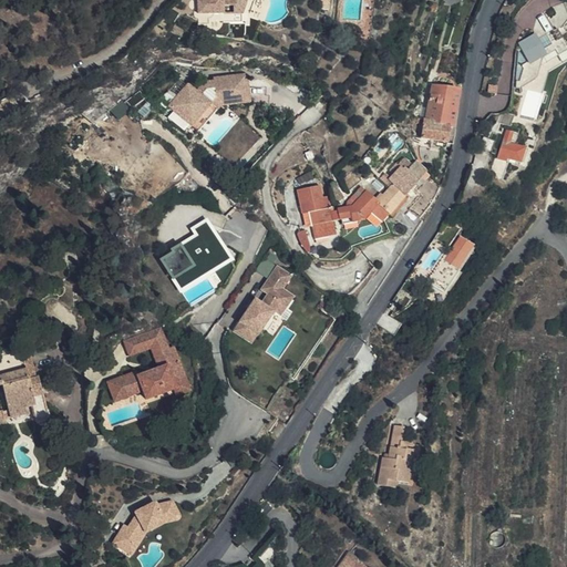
[(235,0),(232,2),(229,0),(218,0),(219,0),(205,6),(208,22),(224,19),(240,17),(253,14),(256,0),(235,0)]
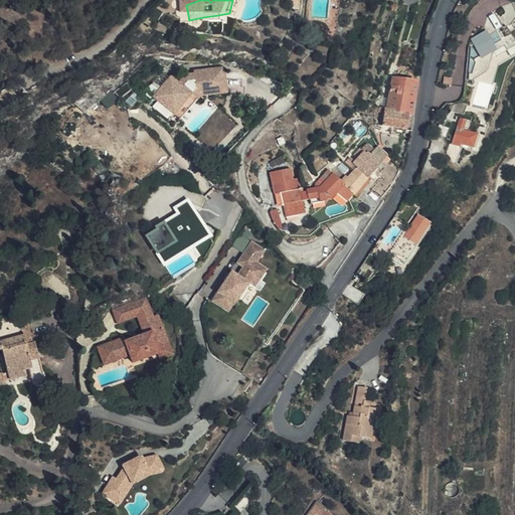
[(300,0),(291,0),(291,9),(300,9),(300,0)]
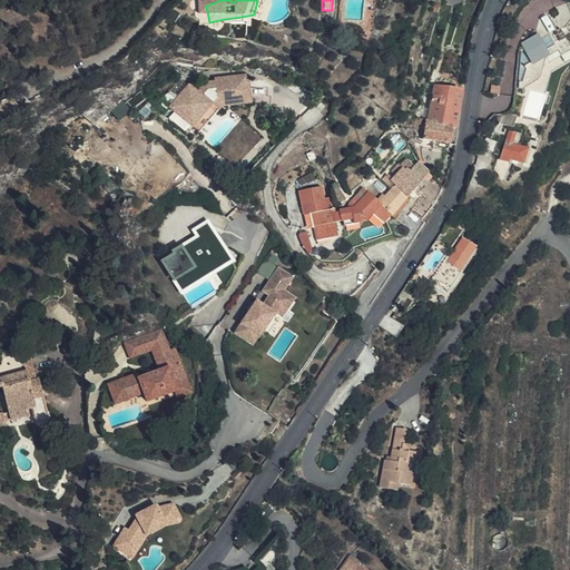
[(366,0),(361,49),(370,50),(375,0),(366,0)]
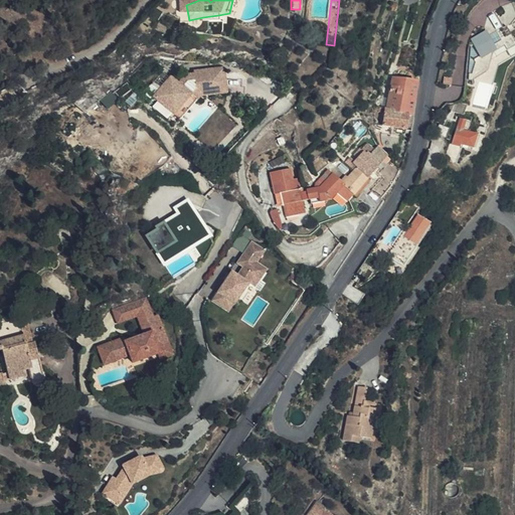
[(231,24),(229,13),(218,15),(219,26),(231,24)]
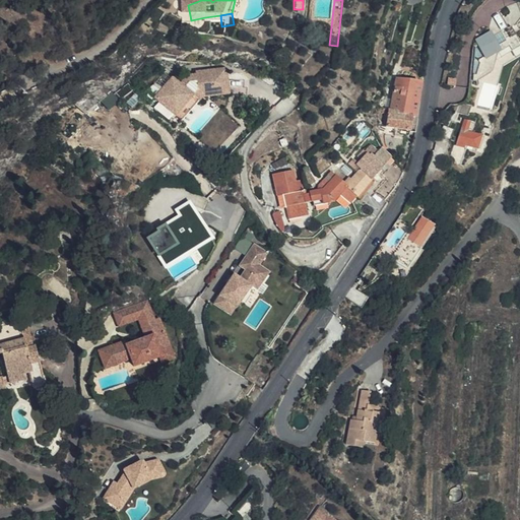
[(205,18),(205,17),(191,20),(193,30),(202,28),(201,23),(202,23),(203,23),(203,22),(204,22),(205,21),(205,20),(205,19),(205,18)]
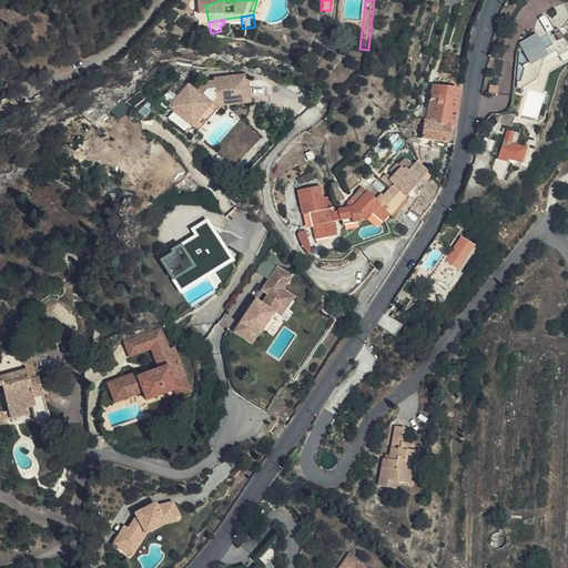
[(175,23),(169,30),(178,38),(184,31),(175,23)]
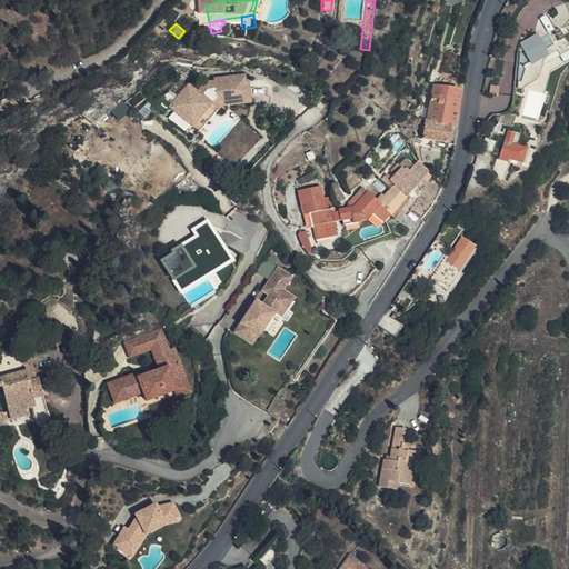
[(520,42),(533,65),(550,55),(538,32),(520,42)]
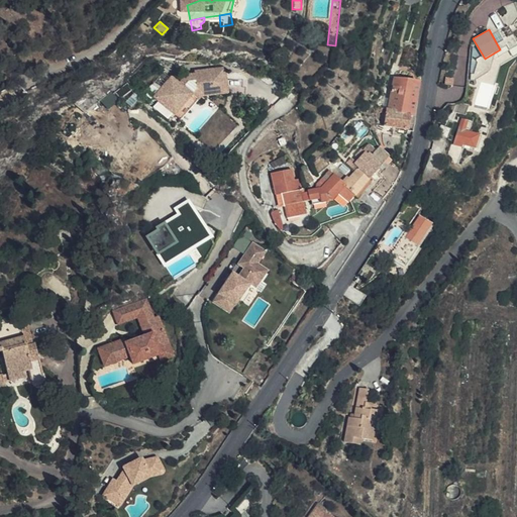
[(497,41),(504,37),(500,30),(493,34),(497,41)]
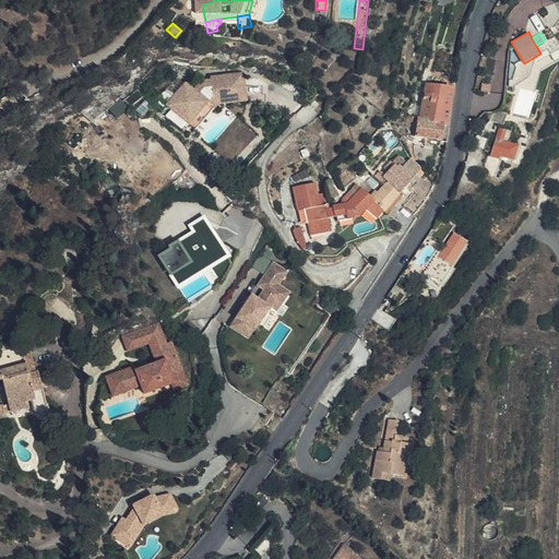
[(187,84),(189,81),(173,68),(170,71),(187,84)]
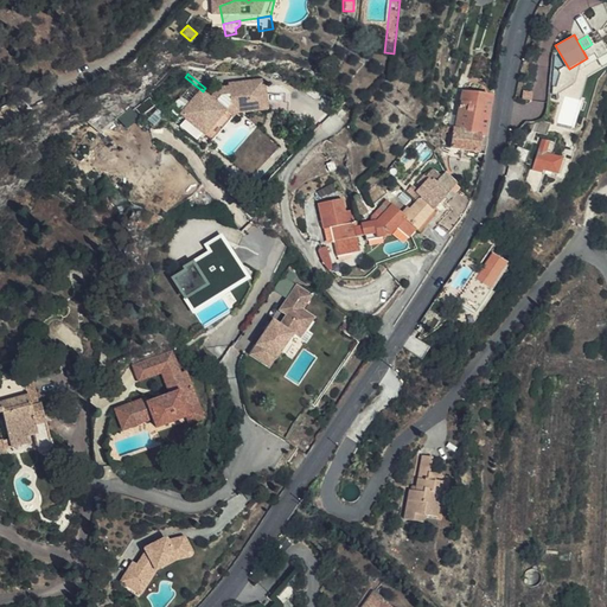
[(210,133),(230,108),(221,100),(225,94),(235,93),(235,101),(251,100),(249,80),(234,81),(234,84),(223,85),(221,89),(215,96),(208,90),(205,88),(203,91),(185,77),(164,103),(181,117),(185,113),(210,133)]
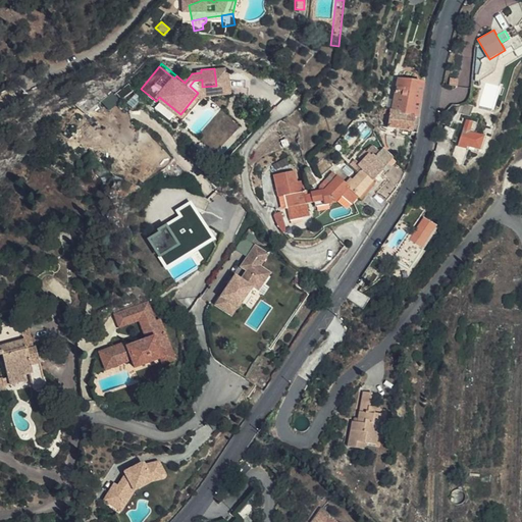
[(214,68),(216,86),(232,84),(231,67),(214,68)]
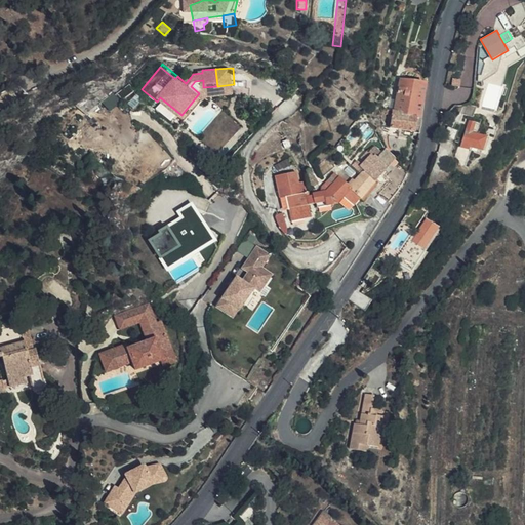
[(420,118),(426,84),(401,79),(395,114),(392,113),(390,127),(413,131),(416,117),(420,118)]
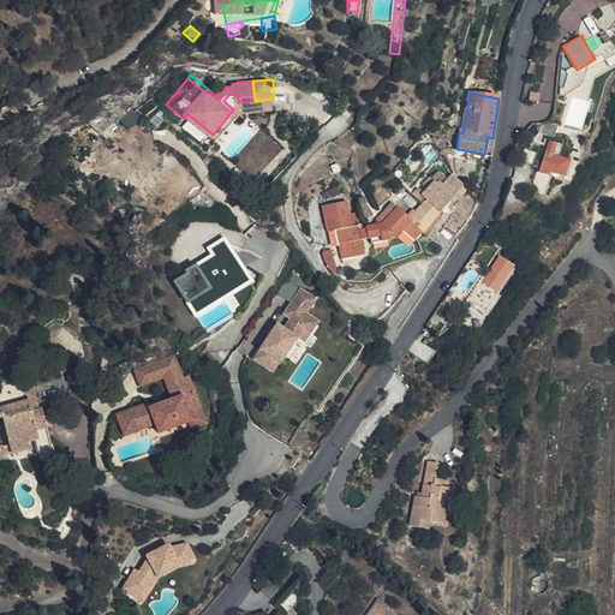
[(542,109),(545,95),(538,94),(535,108),(542,109)]
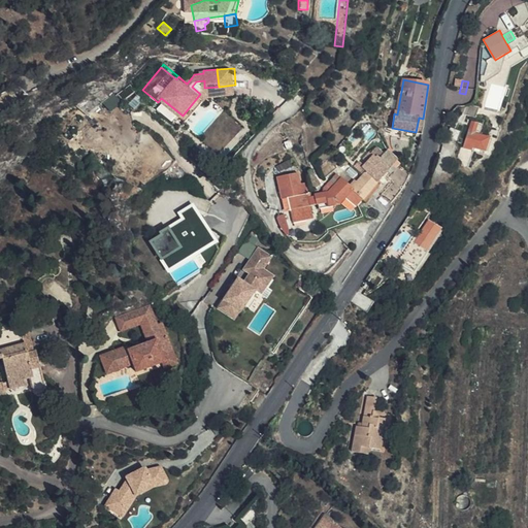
[(204,88),(200,94),(183,116),(188,120),(207,95),(235,92),(235,85),(219,87),(204,88)]
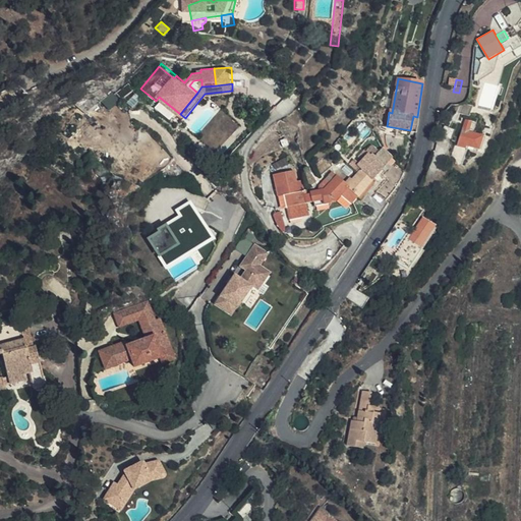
[(480,151),(485,137),(475,133),(478,124),(467,120),(465,124),(464,124),(463,127),(464,127),(458,146),(466,149),(467,146),(480,151)]
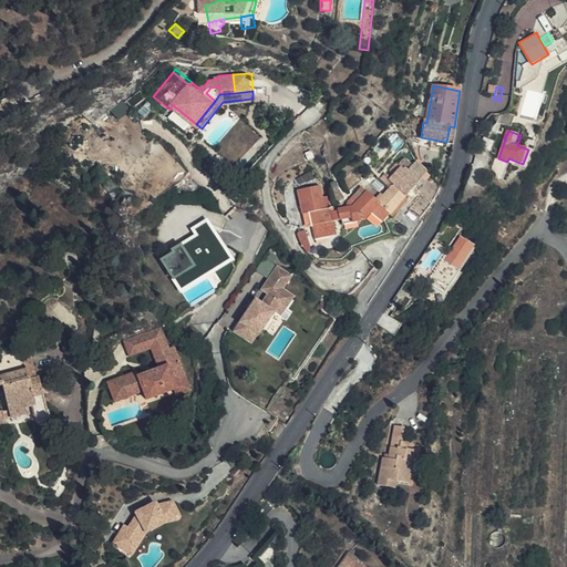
[(491,148),(493,142),(484,138),(482,146),(491,148)]
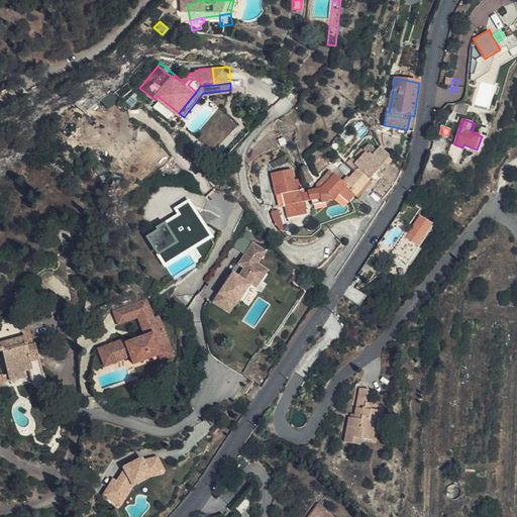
[(371,178),(377,171),(367,161),(376,151),(369,144),(363,150),(363,149),(357,154),(360,158),(354,163),(359,168),(371,178)]
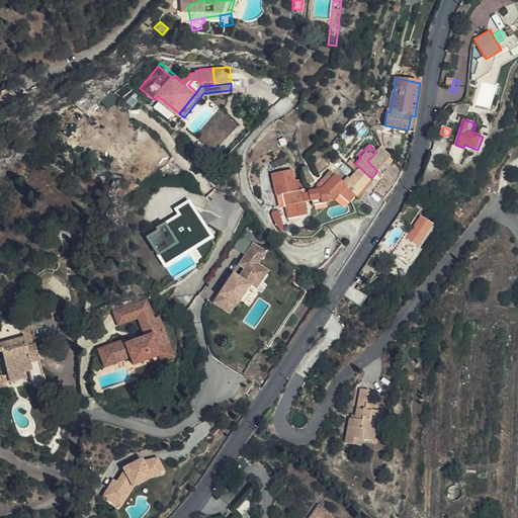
[(367,161),(377,171),(383,163),(390,156),(380,148),(376,152),(367,161)]
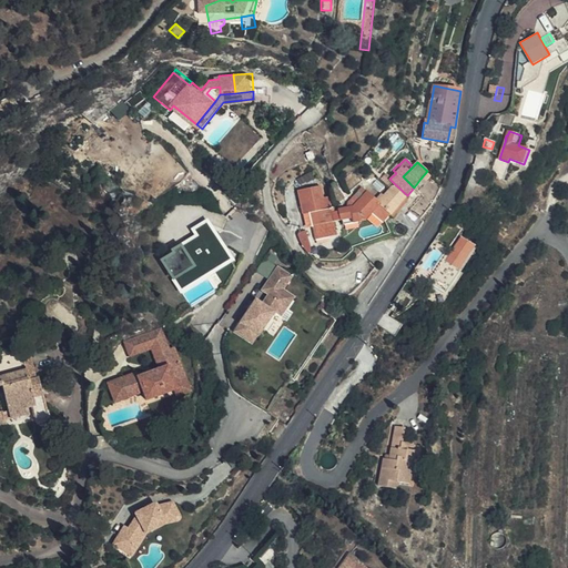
[(424,182),(430,174),(427,171),(421,179),(424,182)]
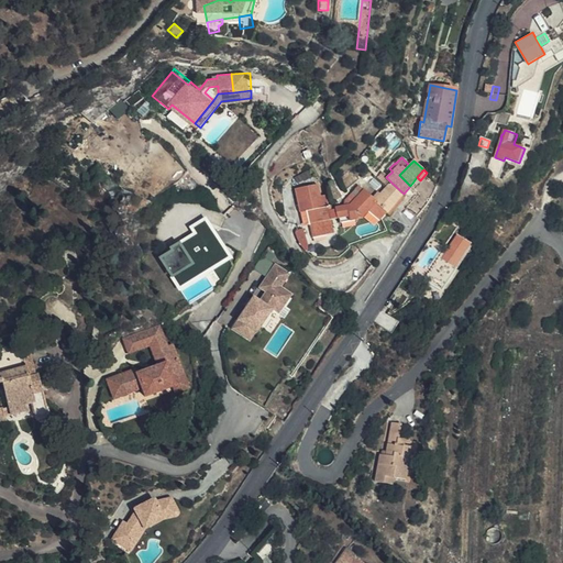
[(386,188),(392,183),(386,177),(384,175),(378,179),(386,188)]
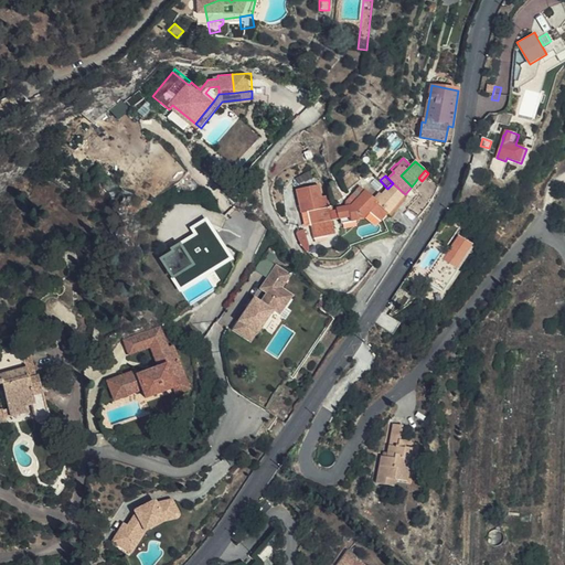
[(393,183),(387,189),(376,202),(377,203),(376,205),(386,214),(387,214),(405,194),(393,183)]
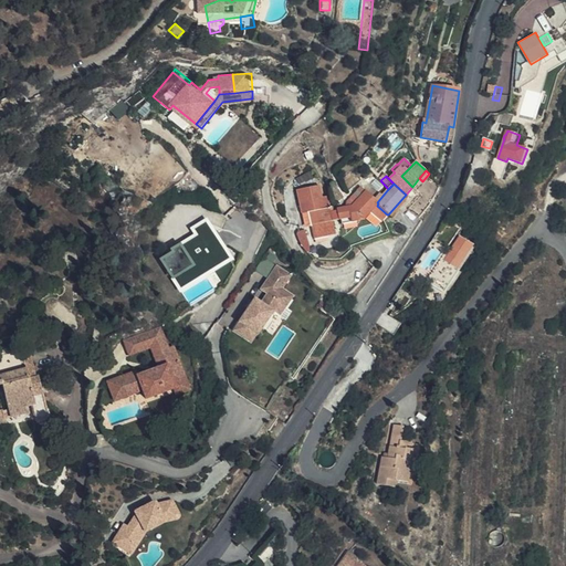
[(378,203),(377,202),(366,192),(352,209),(338,210),(339,213),(339,221),(343,221),(344,224),(358,222),(362,218),(364,220),(371,212),(377,206),(378,203)]
